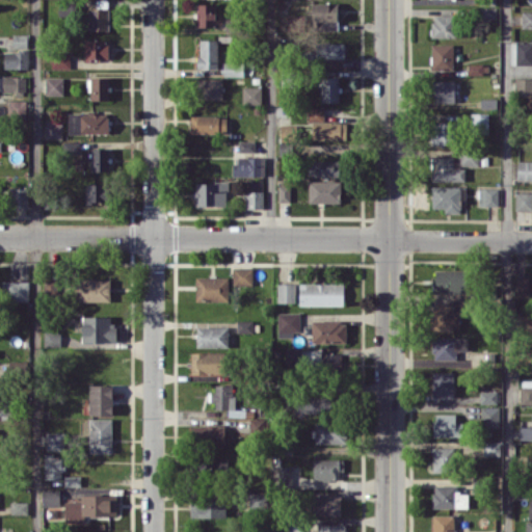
[(313,2),(313,30),(338,29),(338,2),(313,2)]
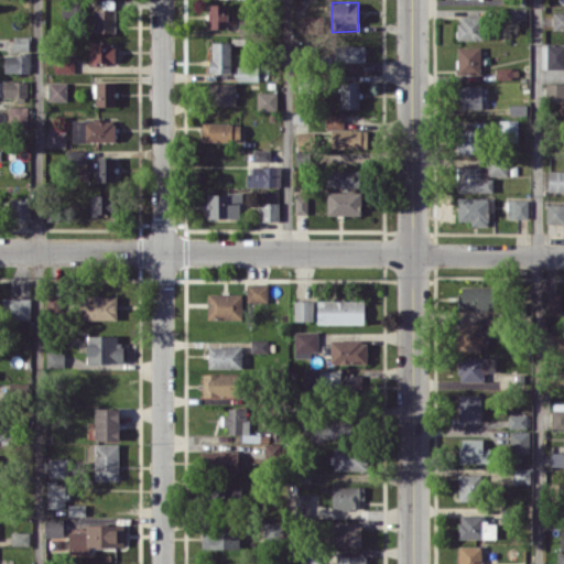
[(229,3),(208,3),(208,28),(228,28),(229,3)]
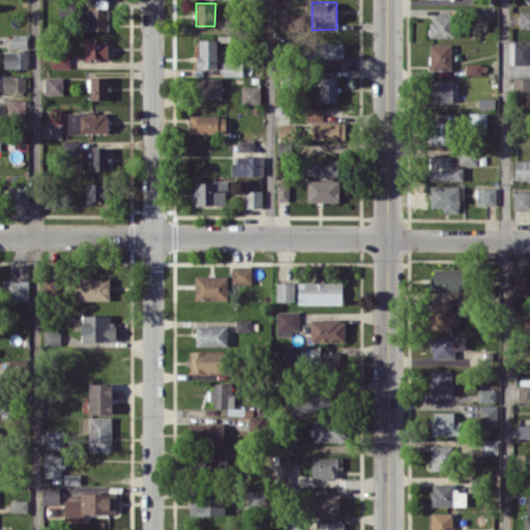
[(478,18),(495,18),(494,6),(477,7),(478,18)]
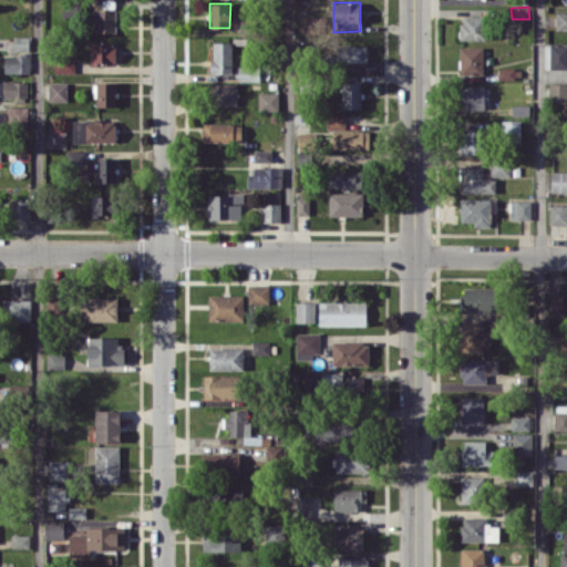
[(115,32),(116,9),(95,9),(95,32),(115,32)]
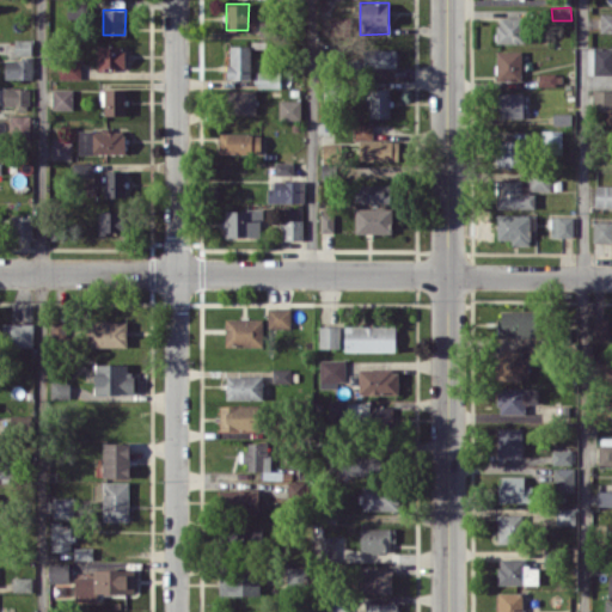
[(611,12),(600,12),(600,31),(611,31),(611,12)]
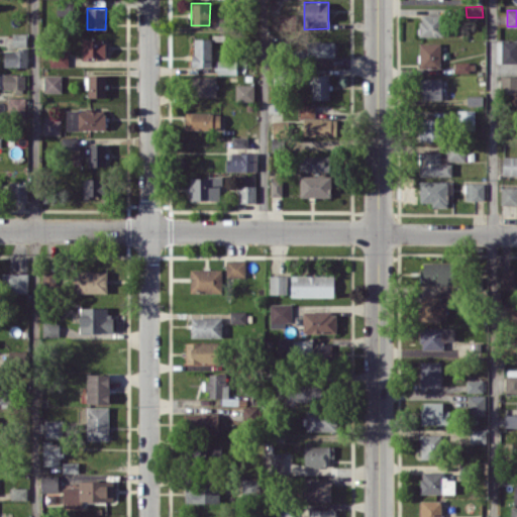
[(419,36),(443,35),(443,13),(419,14),(419,36)]
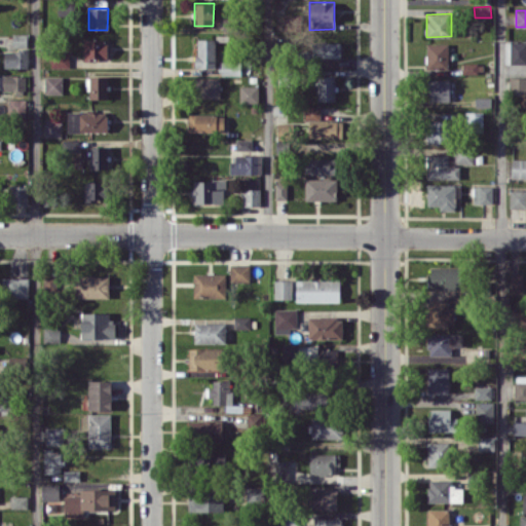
[(28,34),(12,33),(12,47),(27,47),(28,34)]
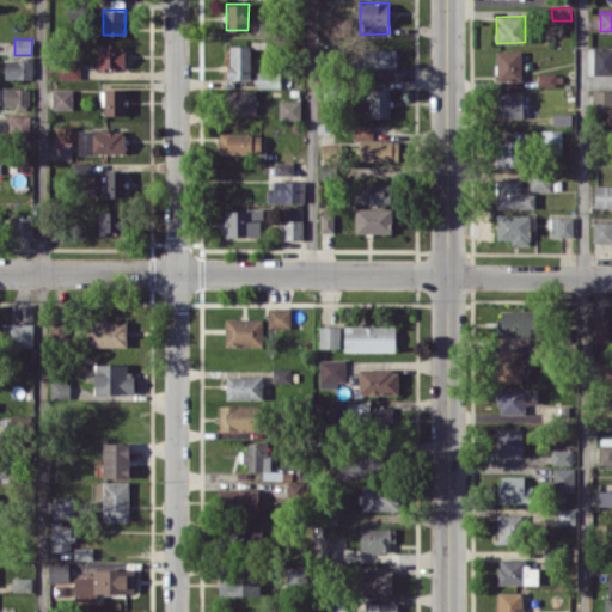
[(124,68),(124,47),(98,46),(98,67),(124,68)]
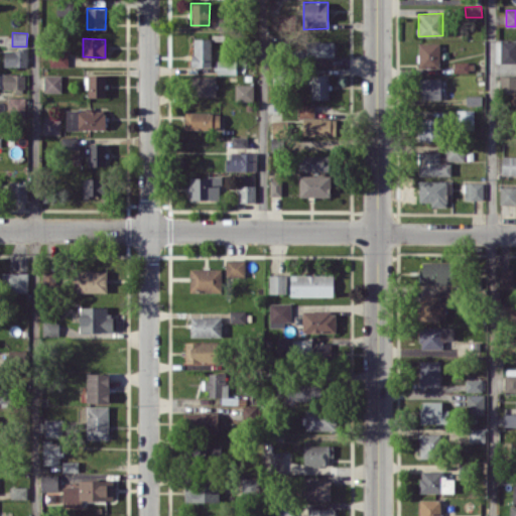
[(212,38),(192,38),(192,67),(211,67),(212,38)]
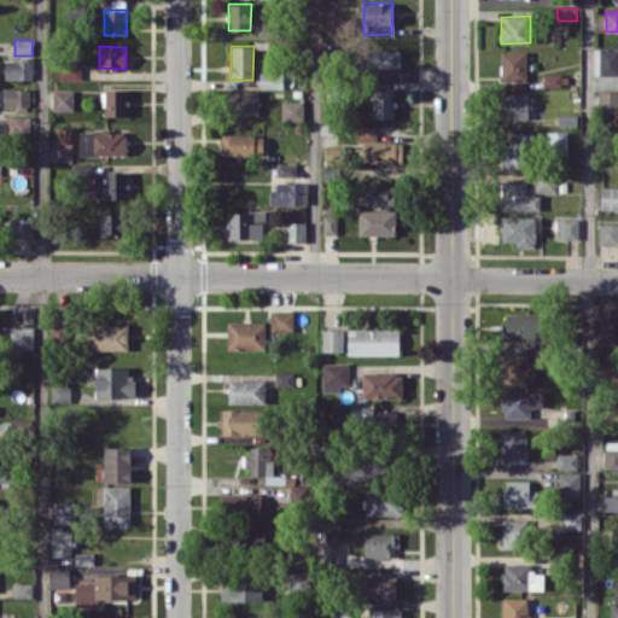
[(617,74),(617,48),(599,48),(600,75),(617,74)]
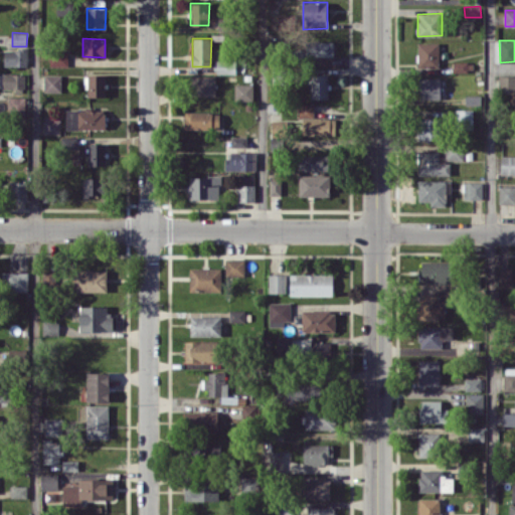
[(334,41),(306,41),(306,56),(335,56),(334,41)]
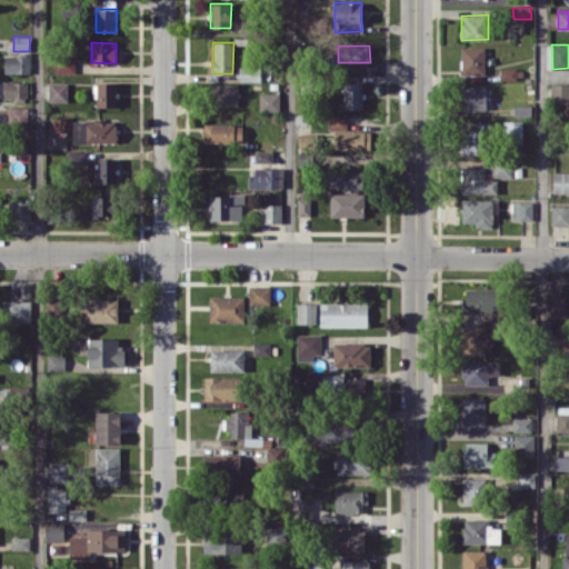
[(485,47),(461,48),(461,75),(485,73),(485,47)]
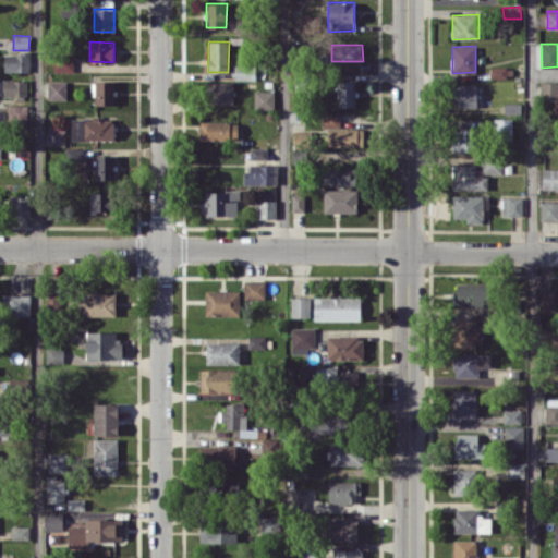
[(4,53),(5,72),(29,72),(29,53),(4,53)]
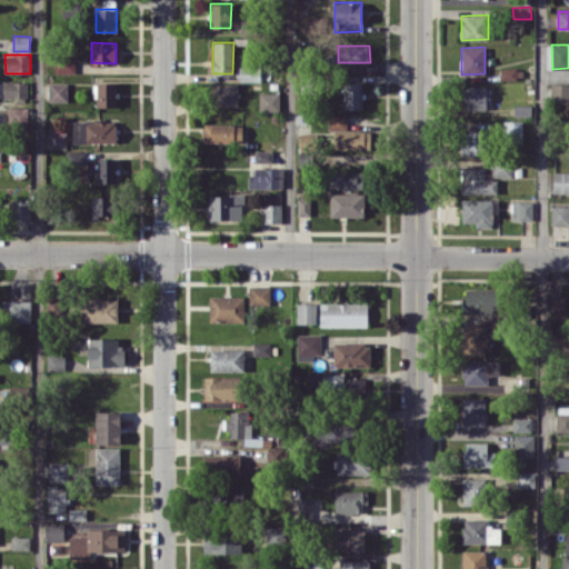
[(76,72),(76,55),(56,55),(56,71),(76,72)]
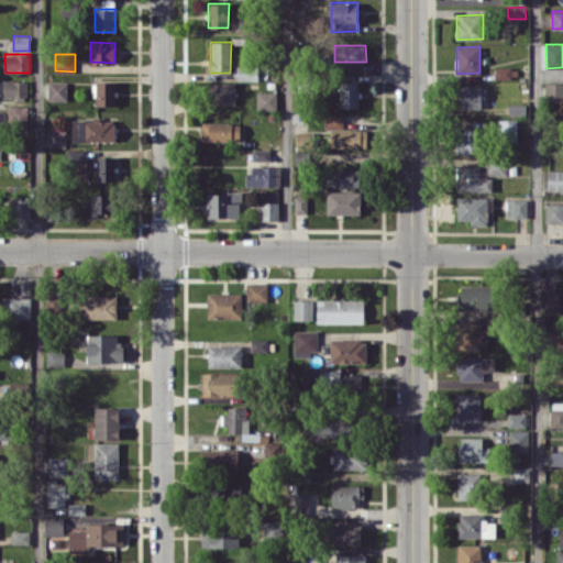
[(258,80),(257,65),(236,66),(238,80),(258,80)]
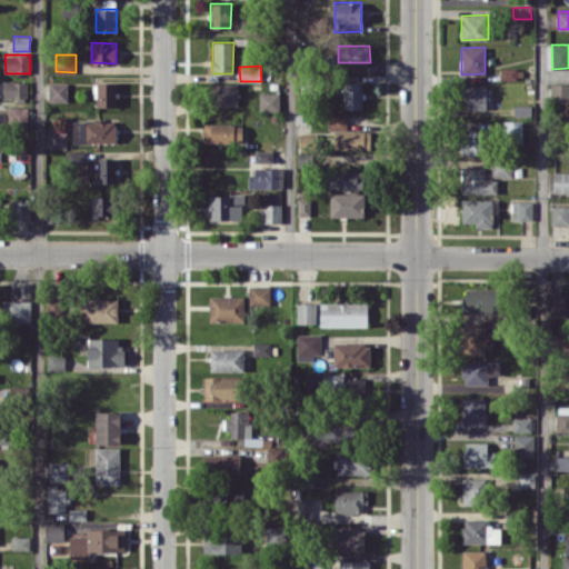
[(501,79),(523,79),(523,68),(500,69),(501,79)]
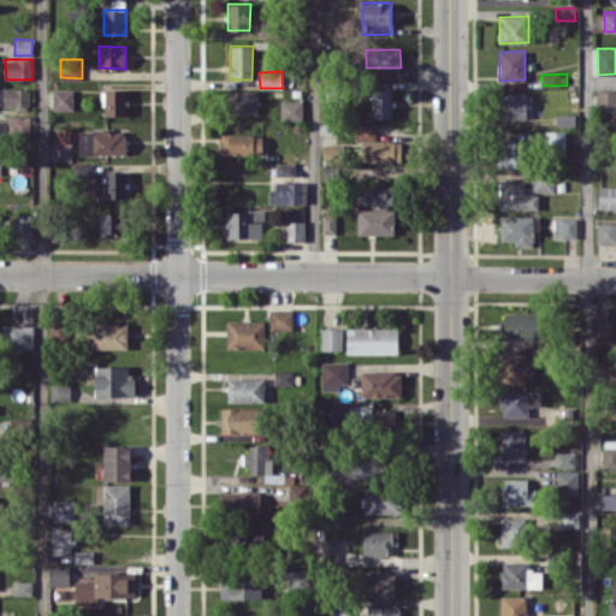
[(30,88),(4,88),(3,107),(30,108),(30,88)]
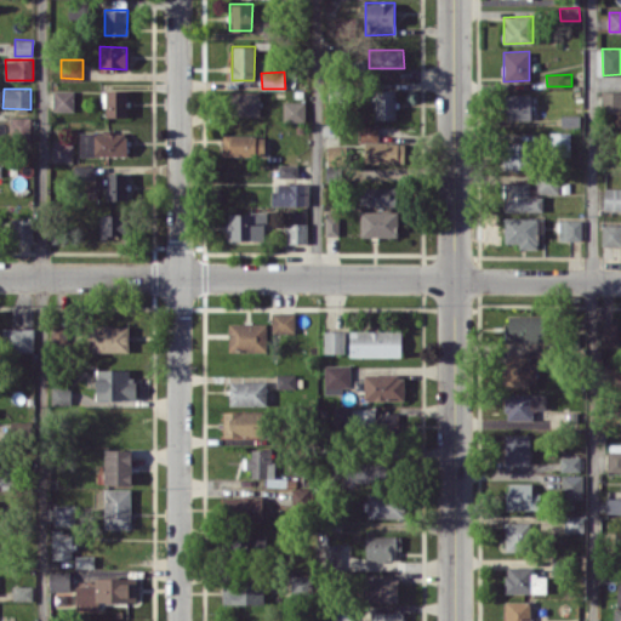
[(53,110),(74,110),(73,90),(53,90),(53,110)]
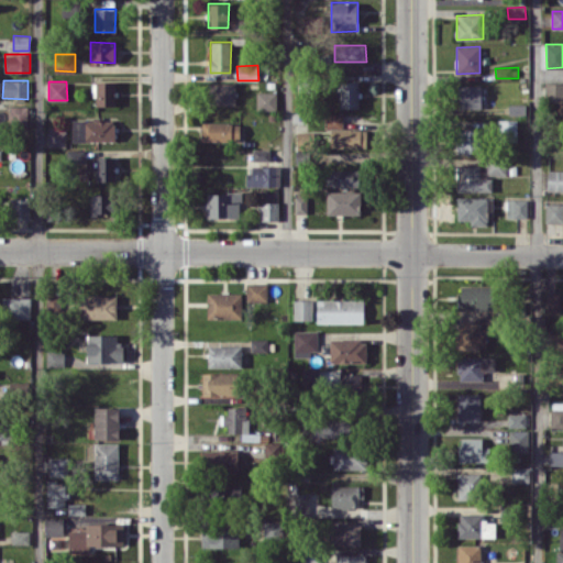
[(96,81),(96,106),(116,106),(116,81),(96,81)]
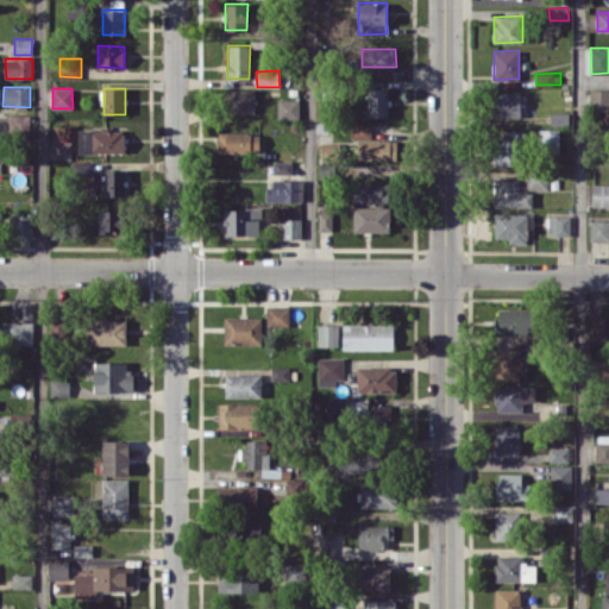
[(388,88),(368,88),(368,117),(388,117),(388,88)]
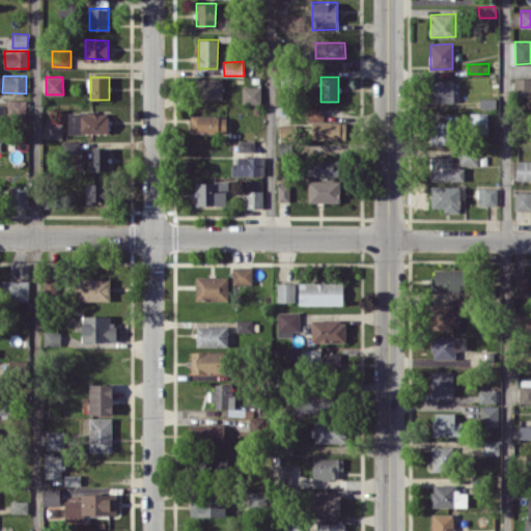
[(222,78),(194,79),(195,100),(222,99),(222,78)]
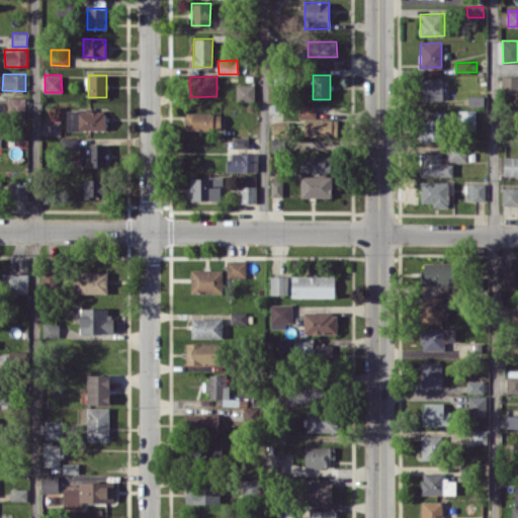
[(517,76),(503,76),(503,93),(517,93),(517,76)]
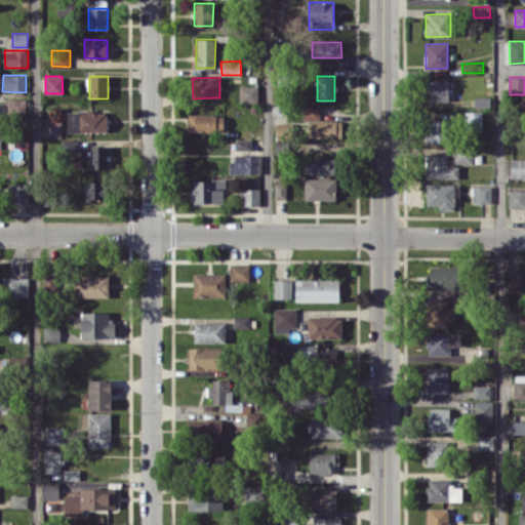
[(429,101),(449,101),(449,79),(428,80),(429,101)]
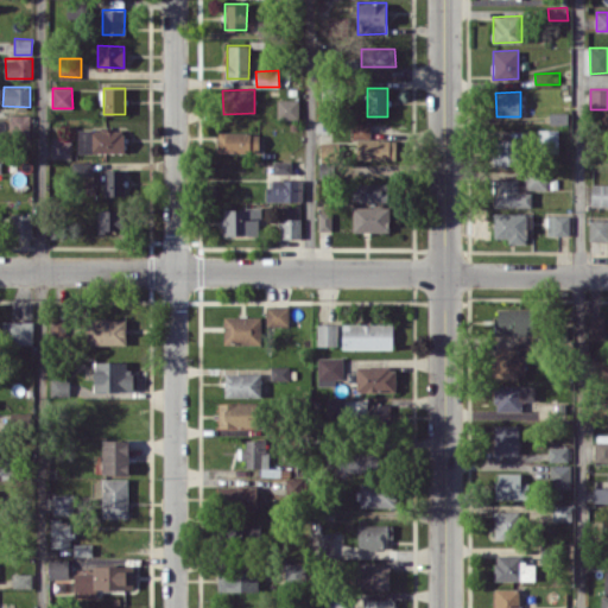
[(299,119),(298,99),(277,100),(278,119),(299,119)]
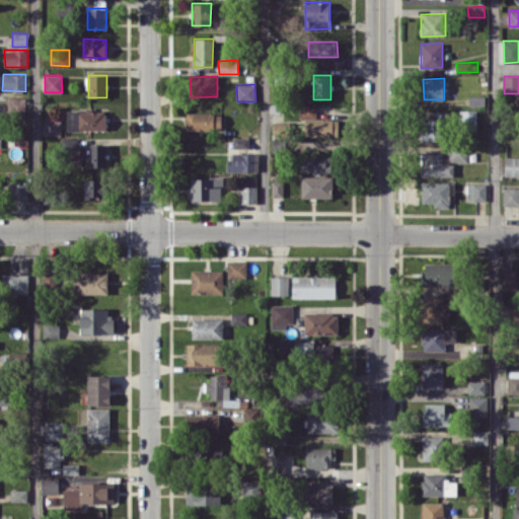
[(26,98),(8,97),(8,116),(25,116),(26,98)]
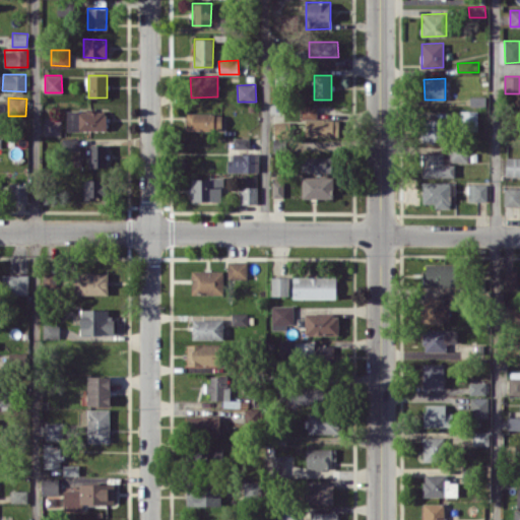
[(317,105),(301,105),(301,118),(306,118),(305,136),(338,136),(339,119),(317,119),(317,105)]
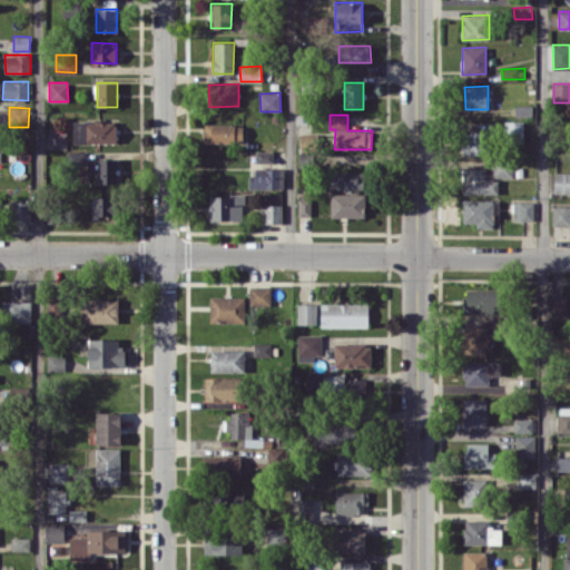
[(72,120),(74,144),(117,141),(116,121),(101,123),(101,120),(72,120)]
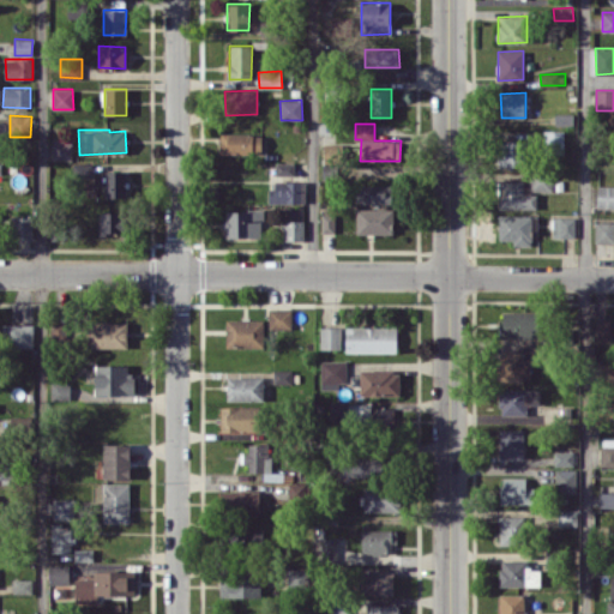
[(262,133),(221,133),(221,154),(262,154),(262,133)]
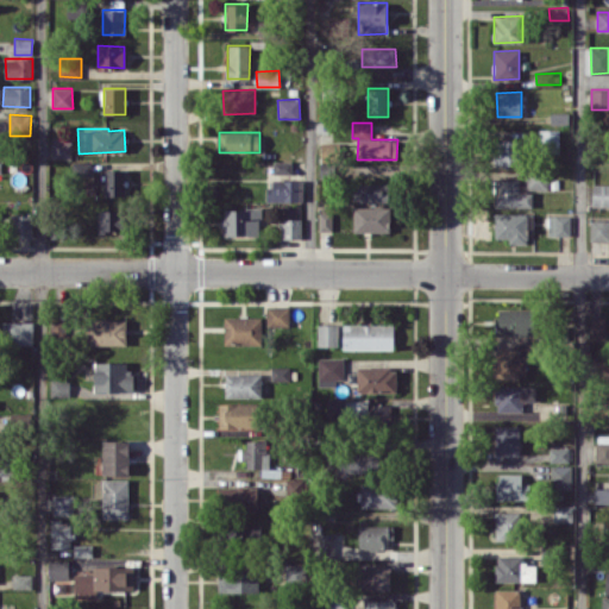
[(51,158),(71,159),(71,136),(52,136),(51,158)]
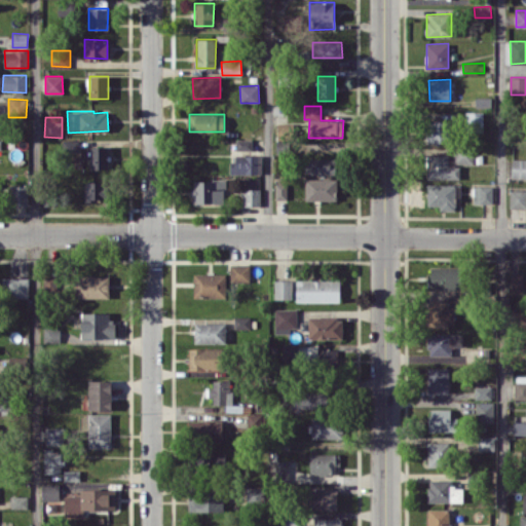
[(447,121),(427,120),(427,142),(447,143),(447,121)]
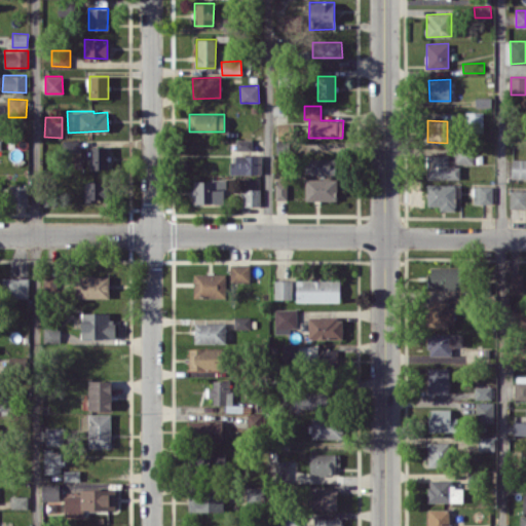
[(252,139),(236,139),(235,150),(252,150),(252,139)]
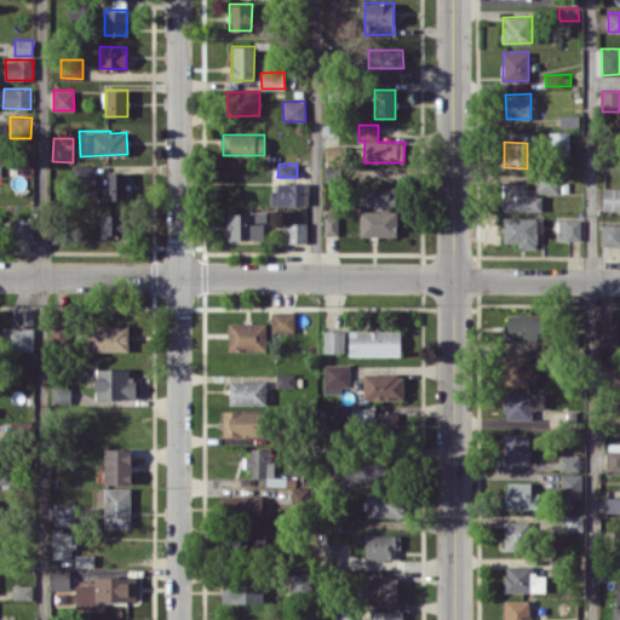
[(93,165),(76,165),(76,190),(87,190),(87,181),(93,181),(93,165)]
